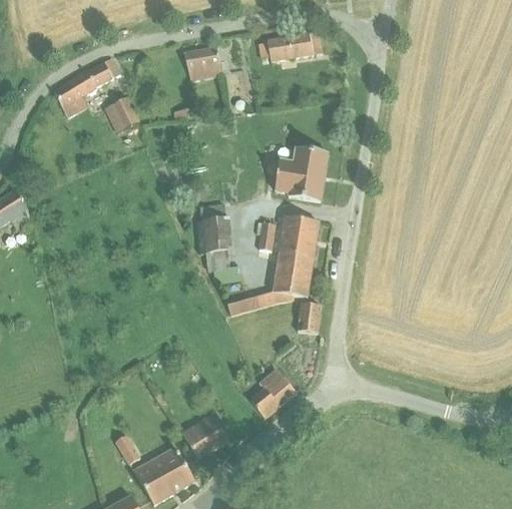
[(268,39),(268,42),(259,43),(261,58),(271,56),(272,60),(323,52),(319,31),(268,39)]
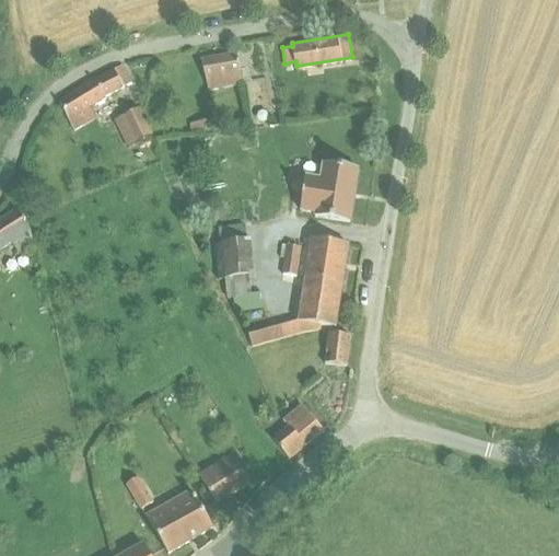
[(209,88),(243,80),(237,50),(201,57),(209,88)]
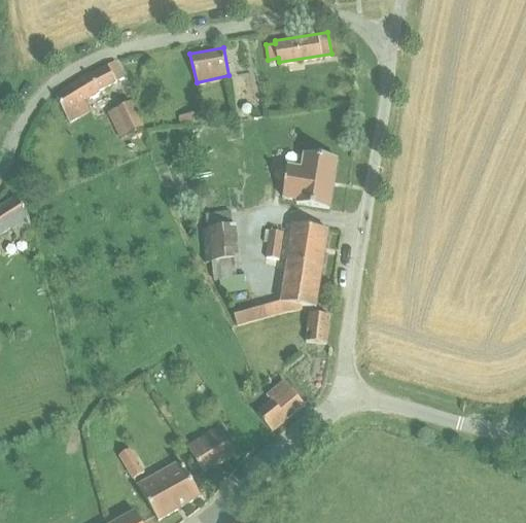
[(85,99),(97,92),(100,90),(99,89),(124,75),(115,59),(90,72),(56,93),(65,110),(68,109),(73,117),(90,106),(85,99)]
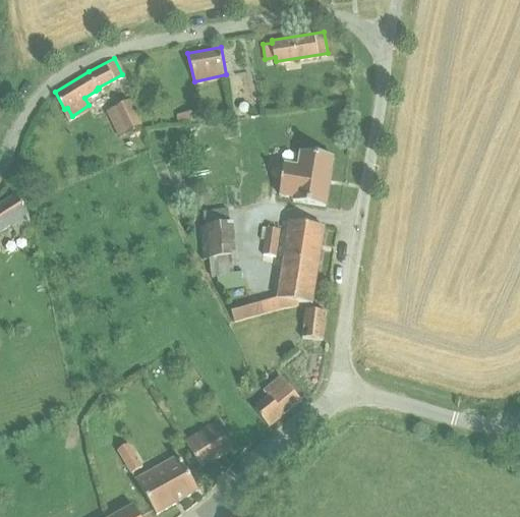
[(118,135),(134,128),(142,124),(130,98),(106,108),(118,135)]
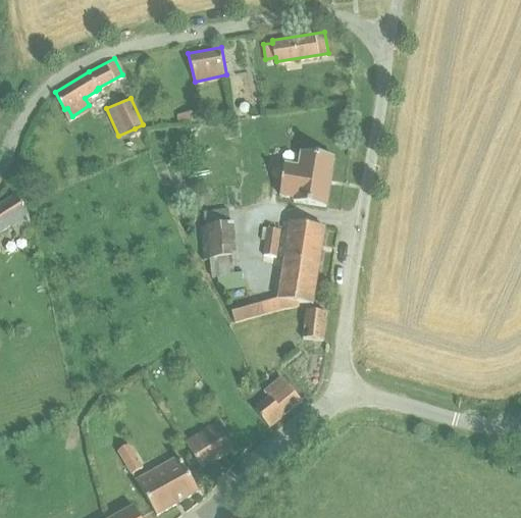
[(196,110),(178,112),(179,120),(198,118),(196,110)]
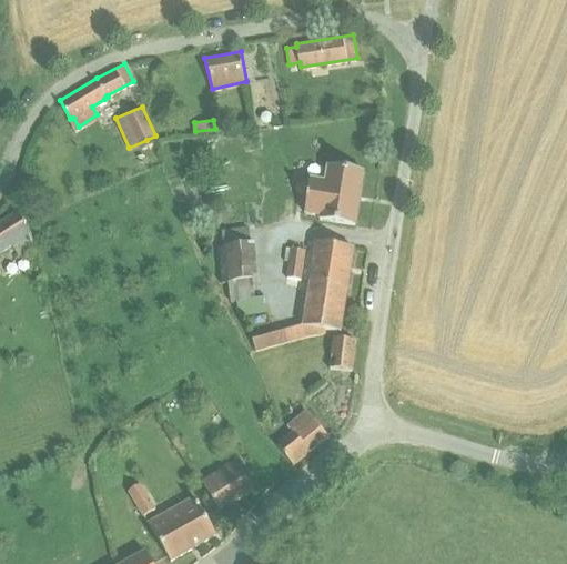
[(310,174),(304,211),(320,213),(319,215),(356,222),(365,168),(327,161),(325,177),(310,174)]
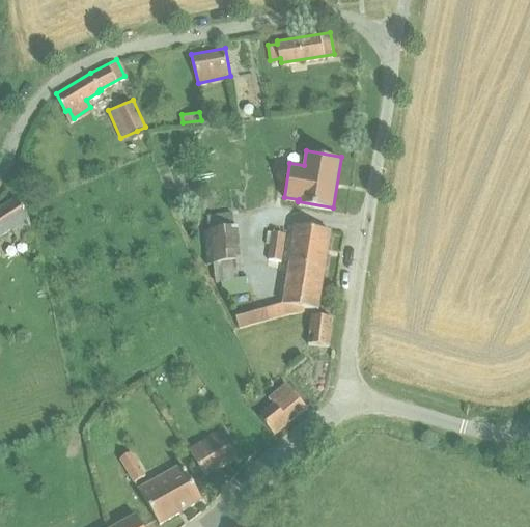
[(29,216),(27,213),(17,197),(0,207),(0,251),(0,250),(0,234),(11,228),(19,239),(31,229),(29,216)]
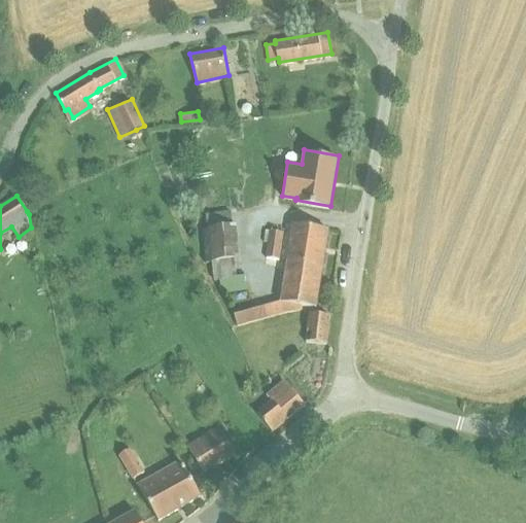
[(237,274),(231,211),(231,210),(206,213),(207,228),(204,228),(206,260),(212,259),(214,278),(237,274)]
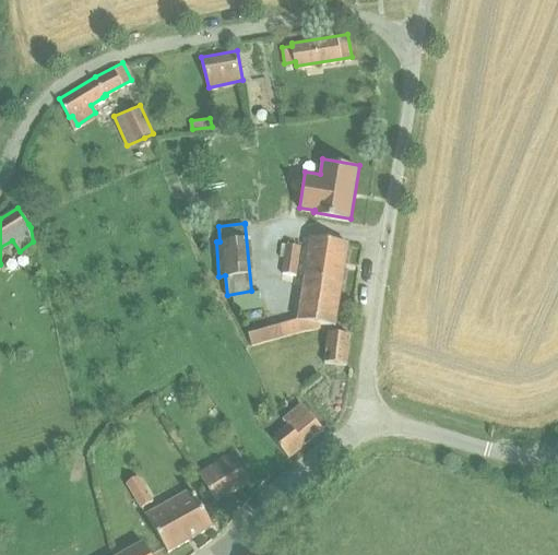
[(335,325),(347,241),(311,236),(298,318),(248,331),(252,343),(301,329),(320,326),(320,322),(335,325)]
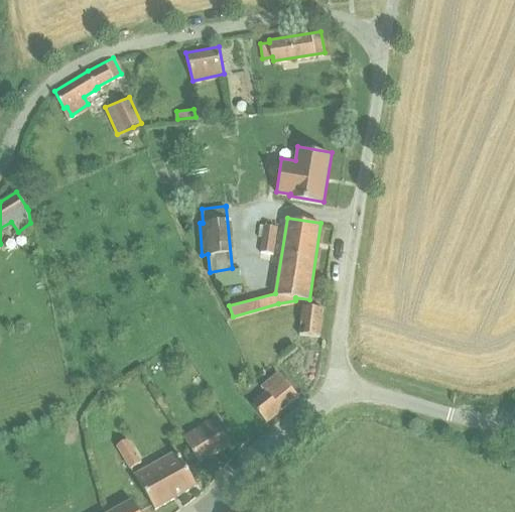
[(273,252),(277,225),(264,223),(260,250),(273,252)]
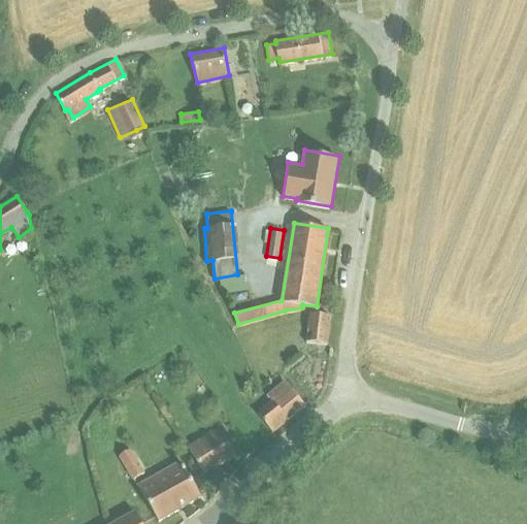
[(327,342),(330,315),(310,312),(306,340),(327,342)]
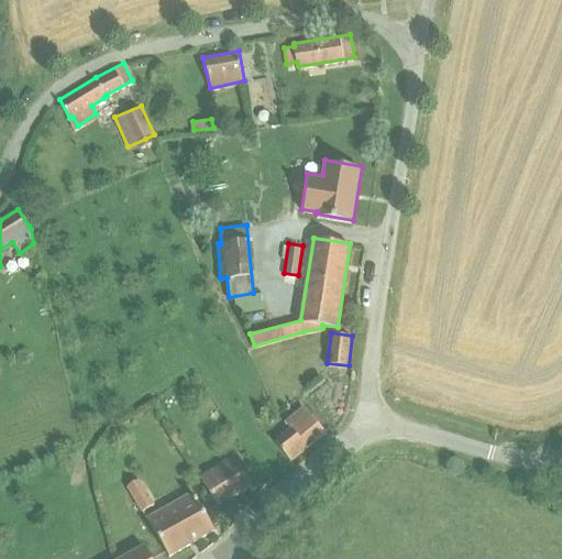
[(290,459),(326,430),(304,405),(285,420),(290,426),(274,439),(290,459)]
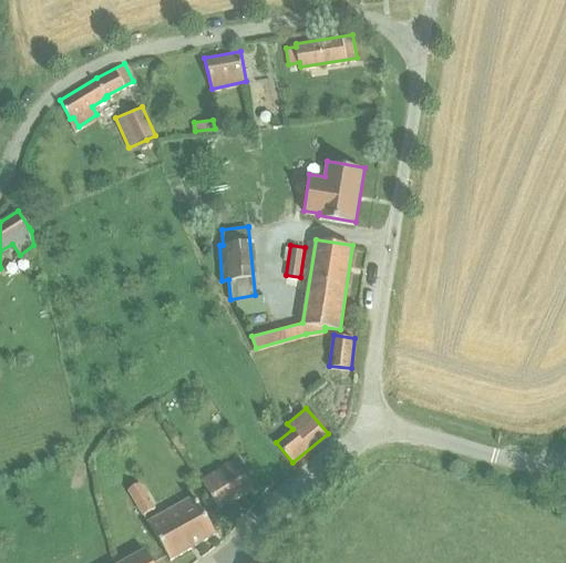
[(219,508),(254,487),(236,458),(205,477),(202,471),(197,473),(219,508)]
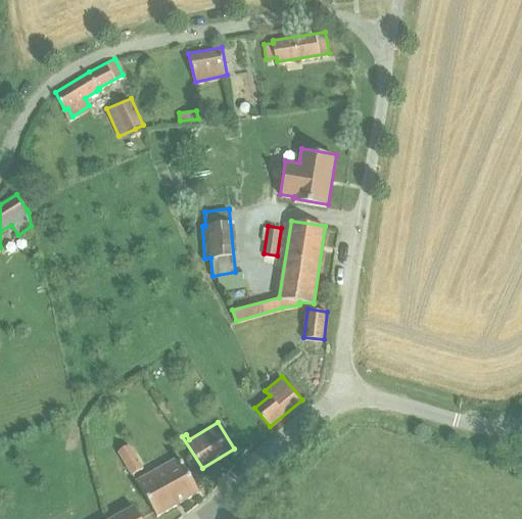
[(133,473),(143,466),(129,443),(119,450),(133,473)]
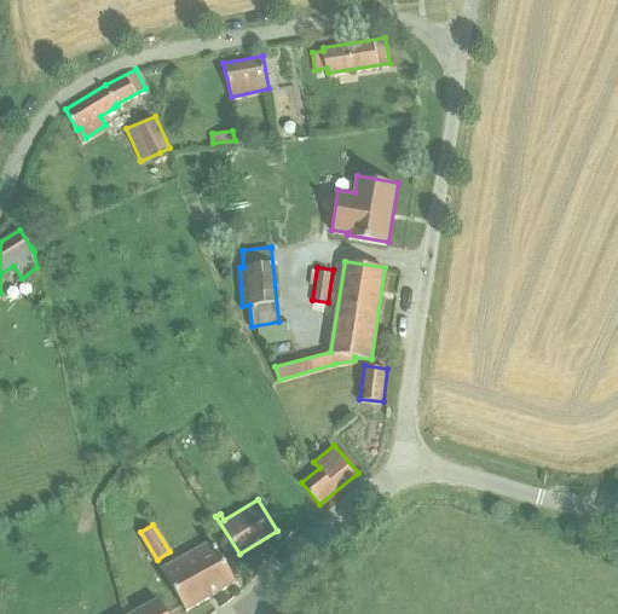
[(186,609),(236,580),(213,539),(161,567),(186,609)]
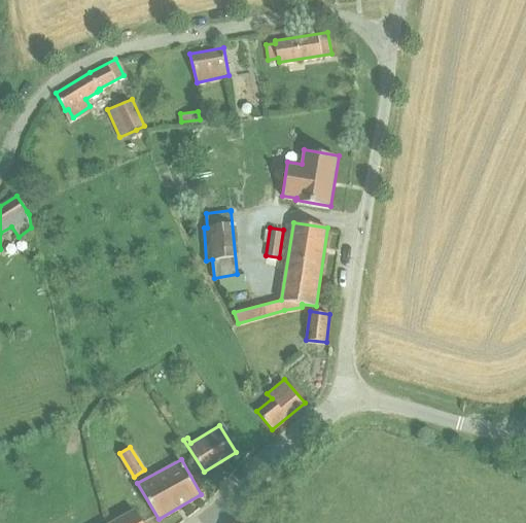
[(142,522),(135,509),(109,522),(142,522)]
